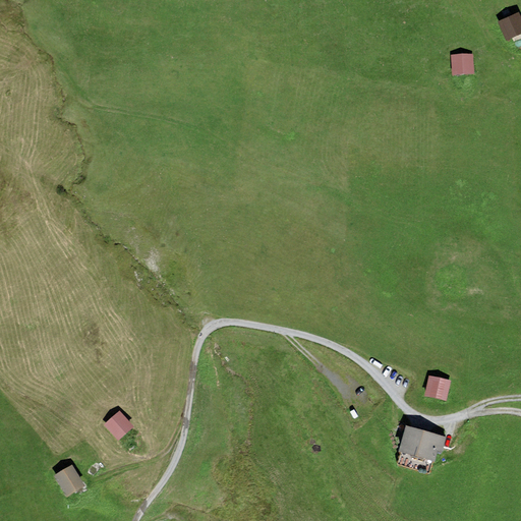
[(520,34),(520,17),(518,12),(498,21),(506,41),(520,34)]
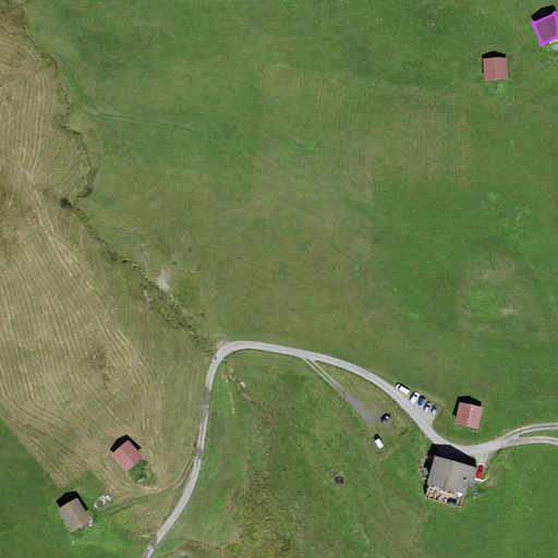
[(506,57),(483,58),(484,80),(507,79),(506,57)]
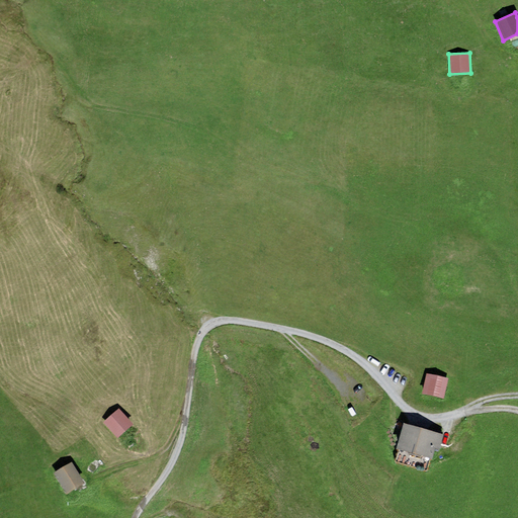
[(448,378),(426,373),(422,393),(443,399),(448,378)]
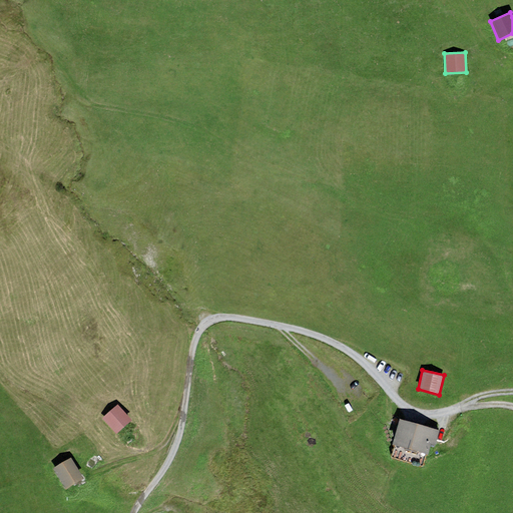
[(117,405),(102,418),(115,434),(131,420),(117,405)]
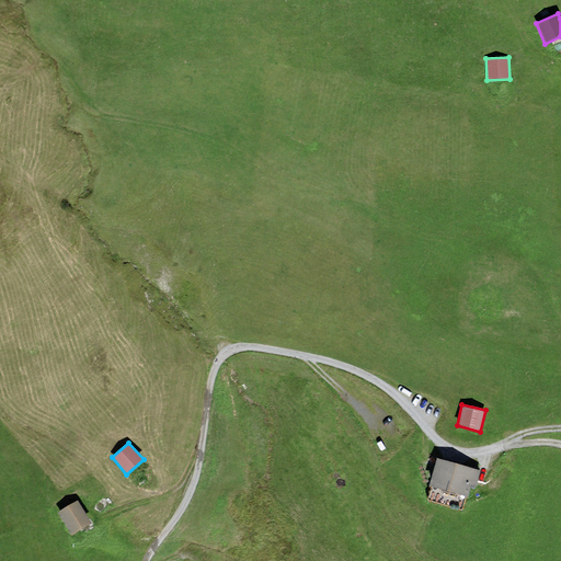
[(480,470),(437,457),(428,485),(468,496),(471,485),(476,487),(480,470)]
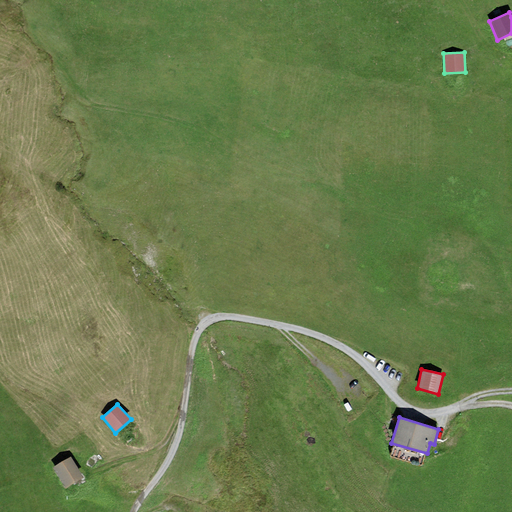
[(71,456),(53,466),(65,487),(83,477),(71,456)]
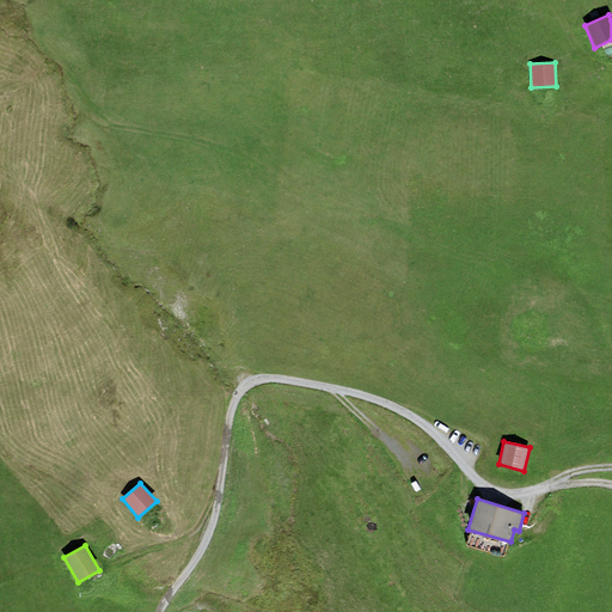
All buildings are outlined.
